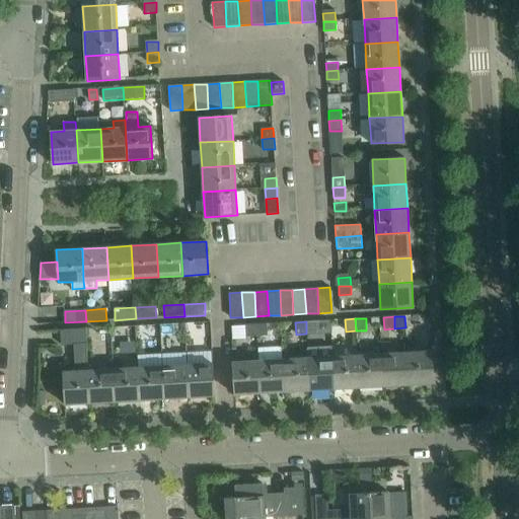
[(316,321),(306,321),(306,334),(317,332),(316,321)]
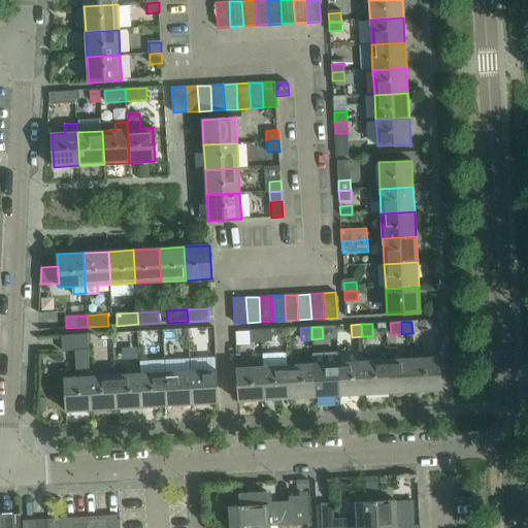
[(271,329),(261,330),(262,342),(272,341),(271,329)]
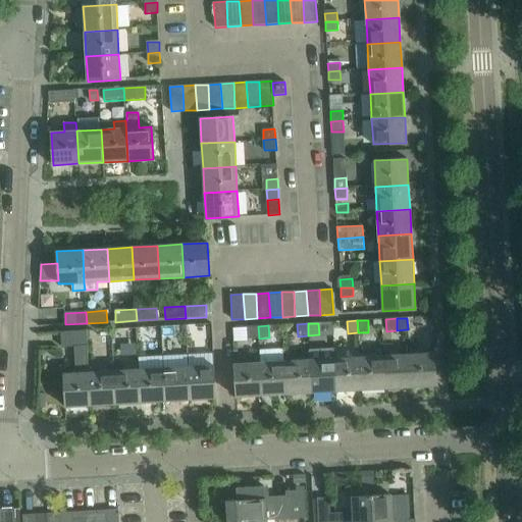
[(259,338),(258,326),(248,327),(248,338),(259,338)]
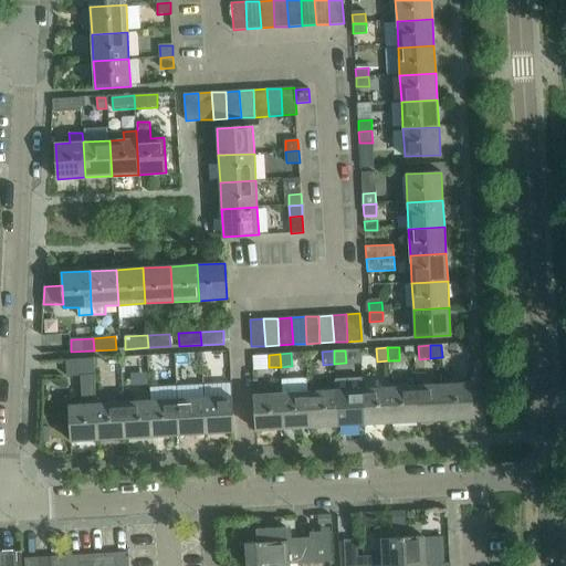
[(82,375),(83,405),(96,404),(94,358),(66,360),(67,376),(82,375)]
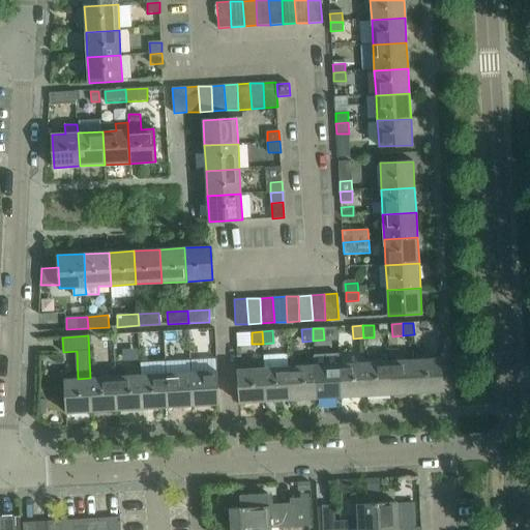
[(441,358),(415,359),(417,393),(443,391),(441,358)]
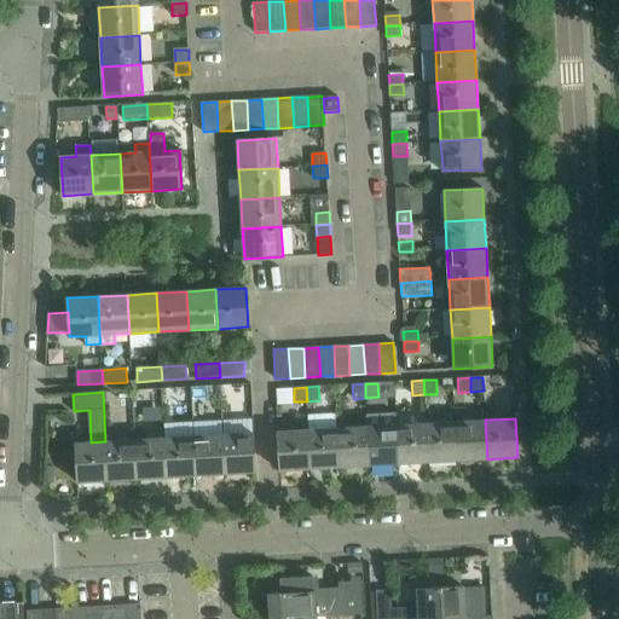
[(485,420),(456,422),(458,461),(487,460),(485,420)]
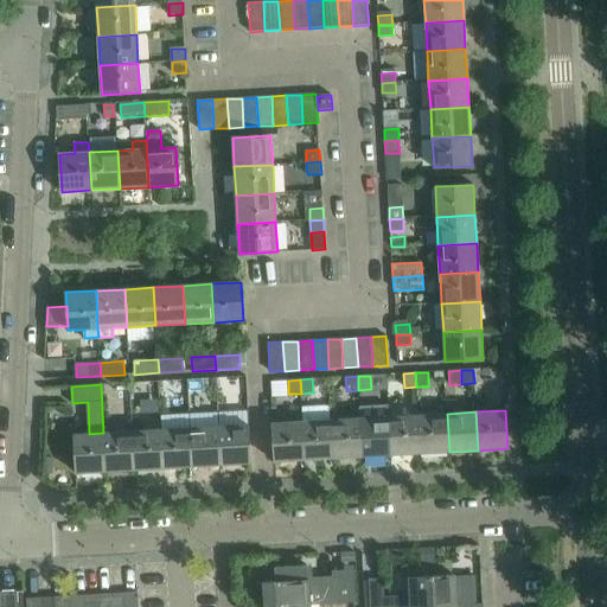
[(447,414),(417,415),(420,454),(449,452),(447,414)]
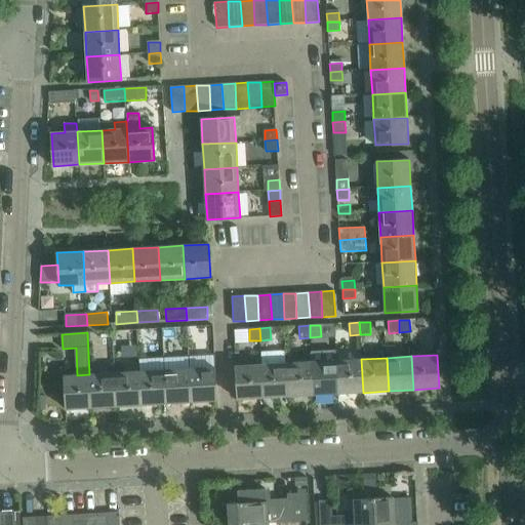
[(361,359),(336,360),(338,394),(363,393),(361,359)]
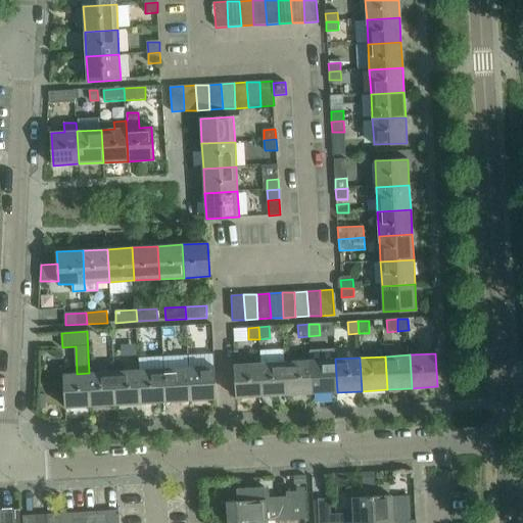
[(335,359),(311,361),(312,393),(337,392),(335,359)]
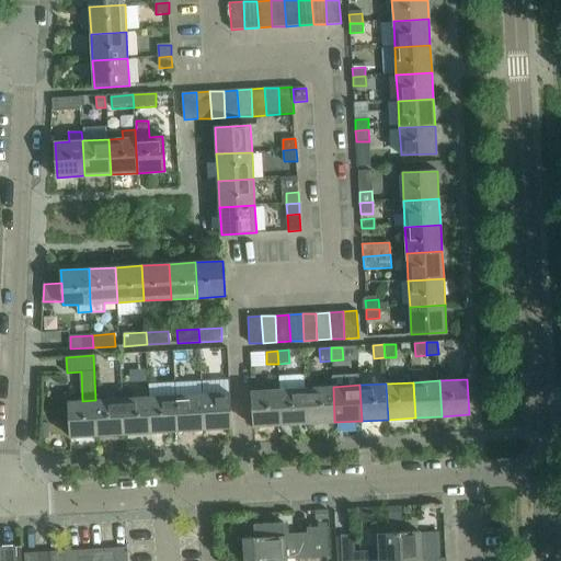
[(333,387),(306,388),(308,424),(334,422),(333,387)]
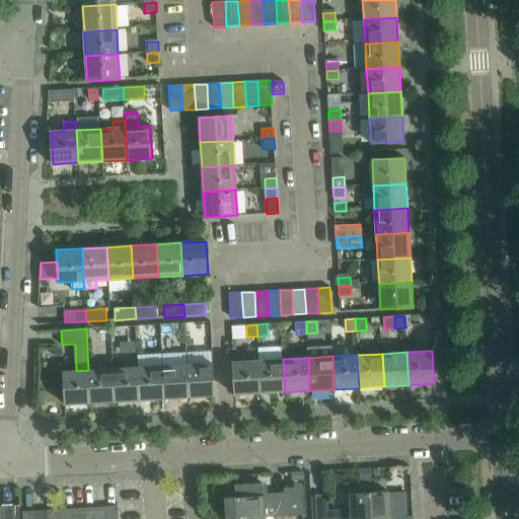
[(283,359),(258,360),(261,393),(285,392),(283,359)]
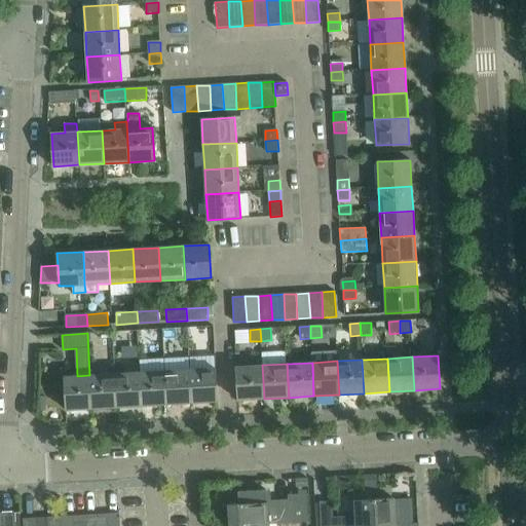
[(264,399),(262,365),(236,367),(238,401),(264,399)]
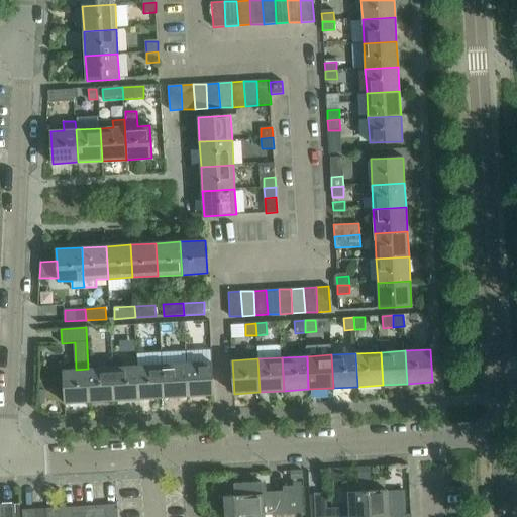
[(212,362),(187,363),(189,396),(214,395),(212,362)]
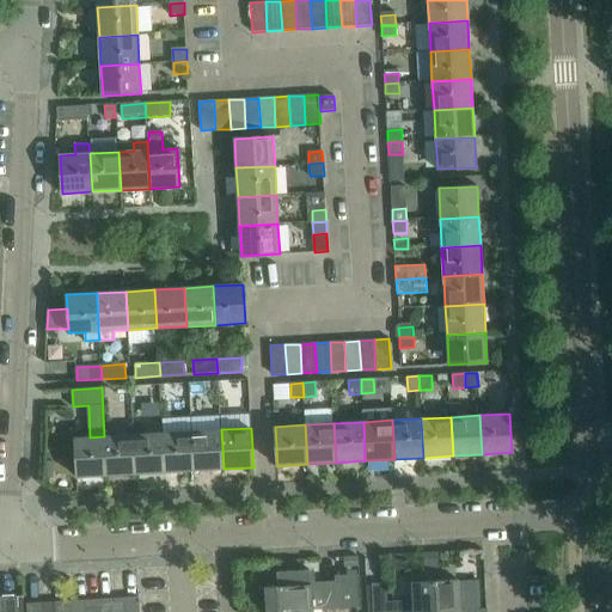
[(221,429),(191,432),(194,471),(224,469),(221,429)]
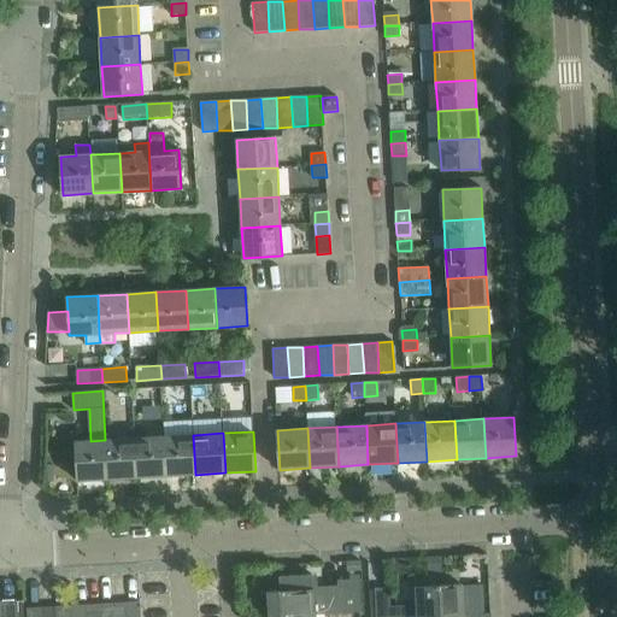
[(193,435),(164,436),(166,476),(195,475),(193,435)]
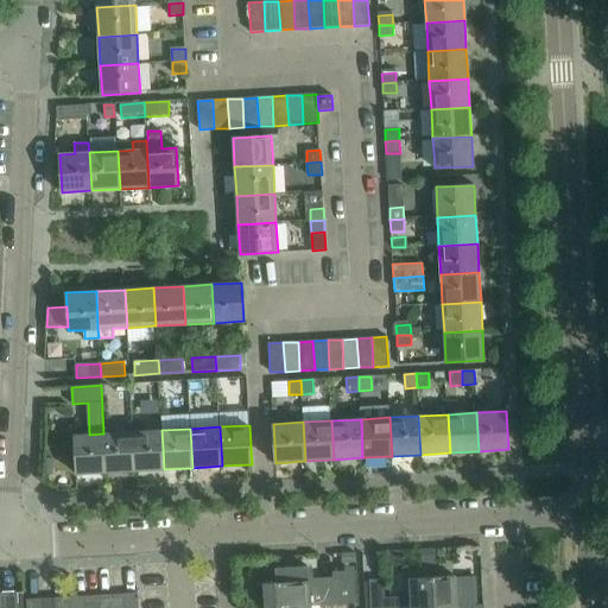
[(162,430),(133,432),(135,470),(164,469),(162,430)]
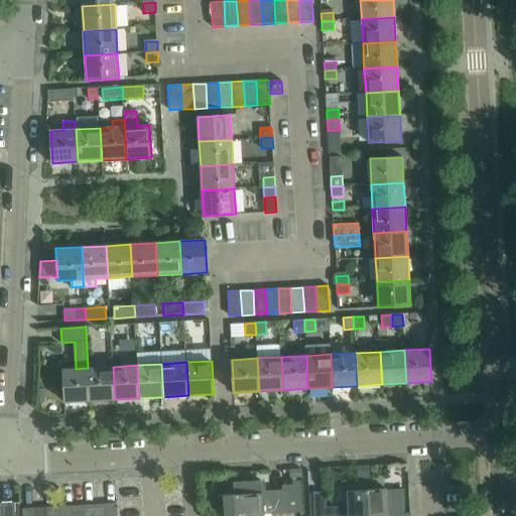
[(113,367),(88,368),(90,401),(115,399),(113,367)]
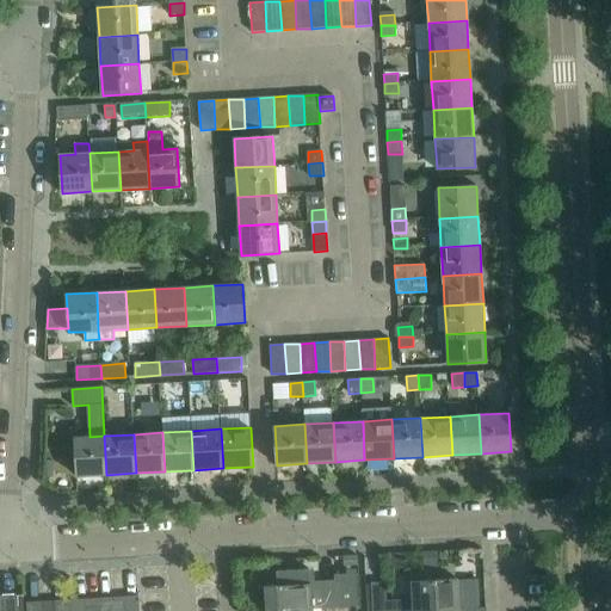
[(104,436),(90,437),(74,437),(76,476),(106,475),(104,436)]
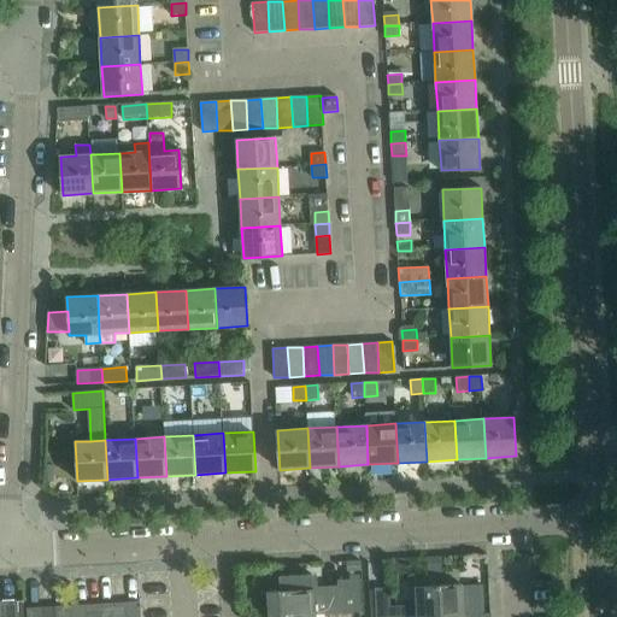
[(395,563),(392,575),(406,581),(411,568),(395,563)]
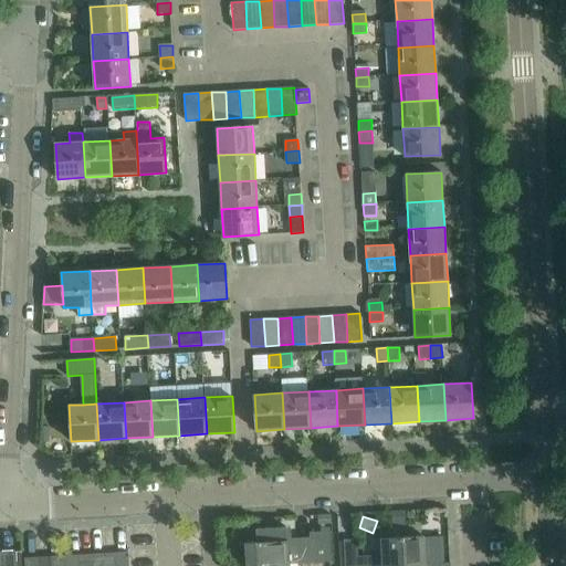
[(245,543),(247,565),(289,564),(331,562),(328,534),(329,533),(311,534),(311,538),(286,541),(286,527),(255,528),(257,542),(245,543)]
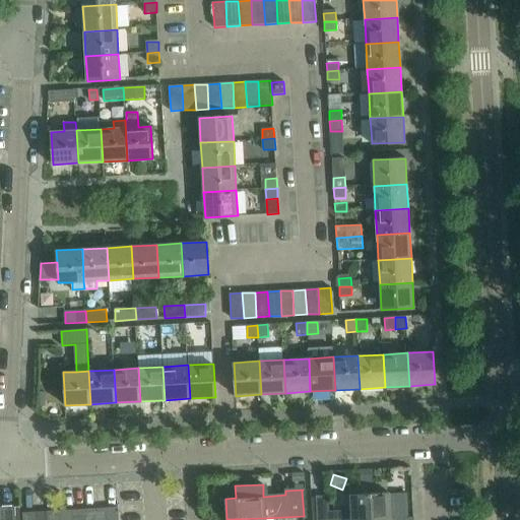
[(353,519),(391,518),(389,492),(349,495),(350,510),(329,512),(328,496),(316,496),(317,519),(353,519)]
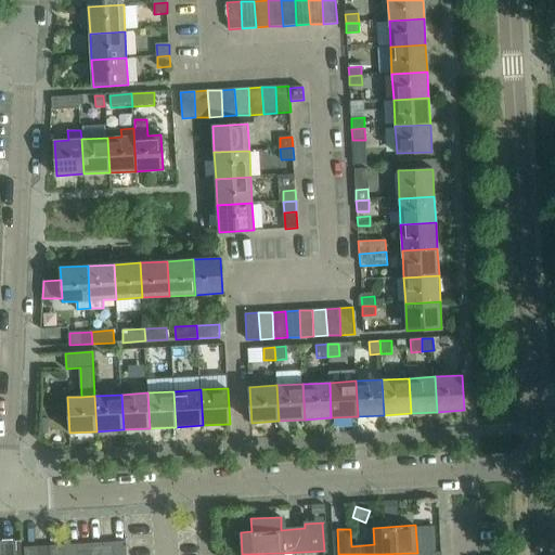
[(15,554),(15,540),(0,541),(0,554),(15,554)]
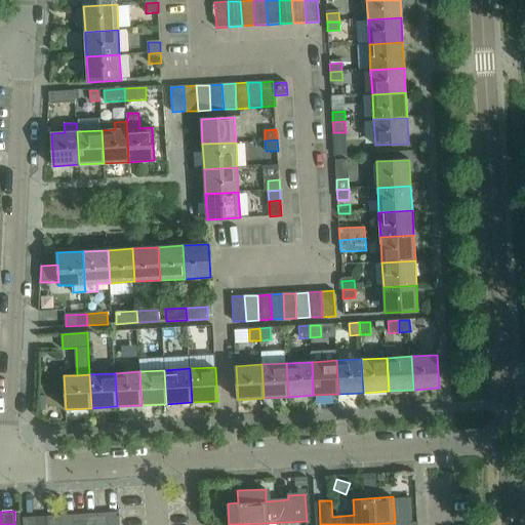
[(107,524),(107,513),(94,514),(94,524),(107,524)]
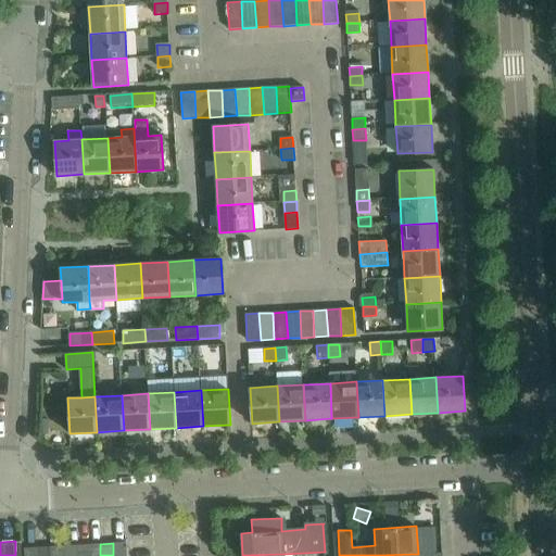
[(126,555),(126,543),(113,543),(113,555),(126,555)]
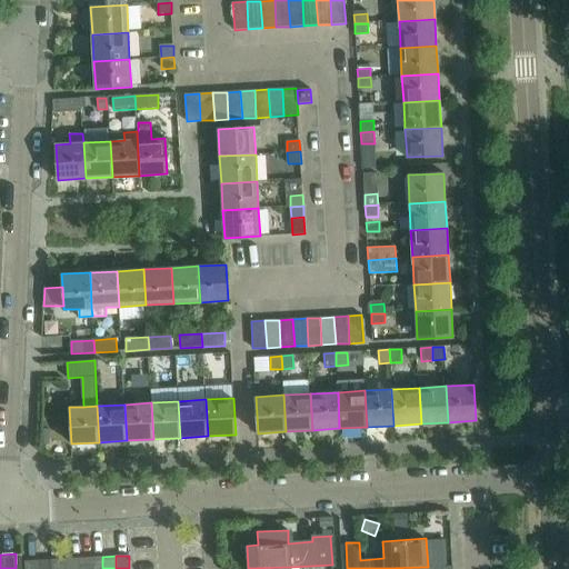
[(102,568),(102,557),(90,558),(90,568),(102,568)]
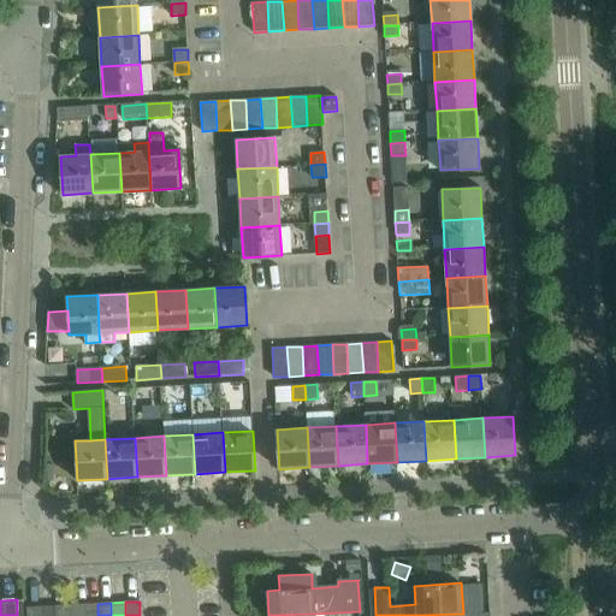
[(83,615),(83,604),(69,605),(69,615),(83,615)]
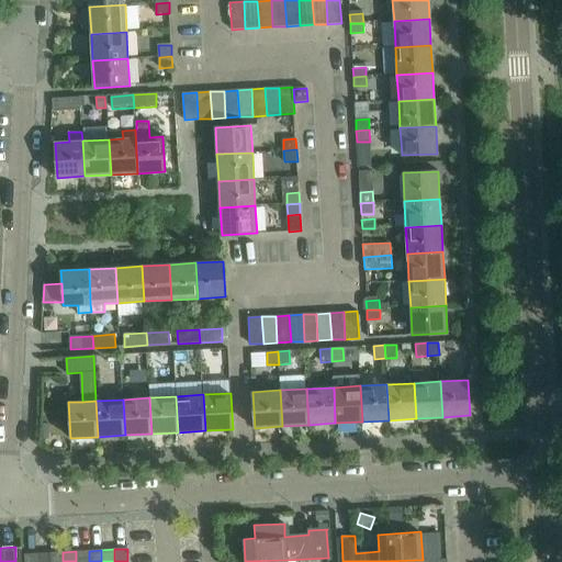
[(89,561),(89,551),(76,551),(76,561),(89,561)]
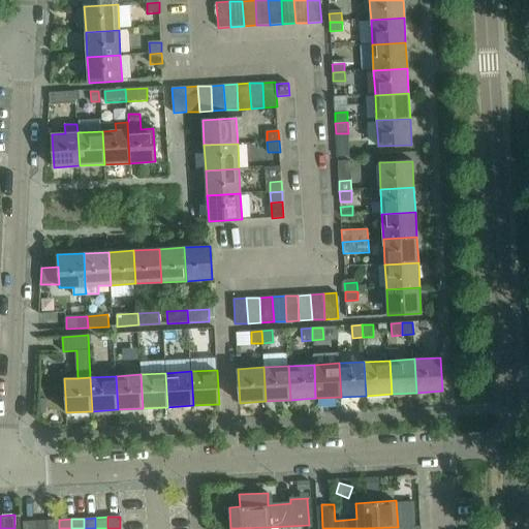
[(59,528),(59,520),(48,521),(48,528),(59,528)]
